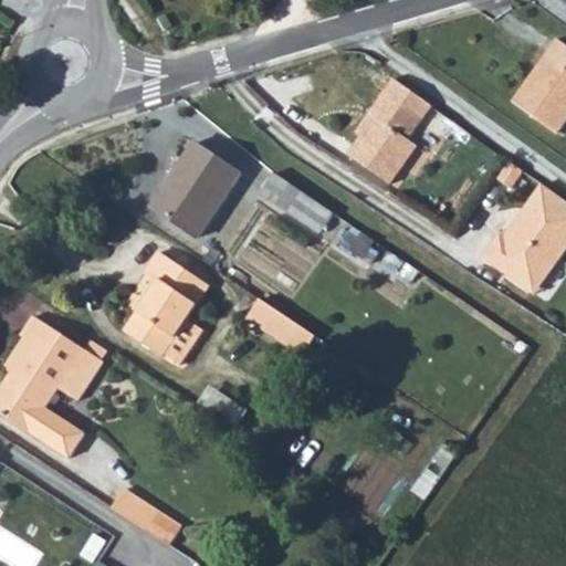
[(526,74),(507,102),(552,134),(565,114),(565,51),(551,40),(541,54),(545,58),(531,77),(526,74)]
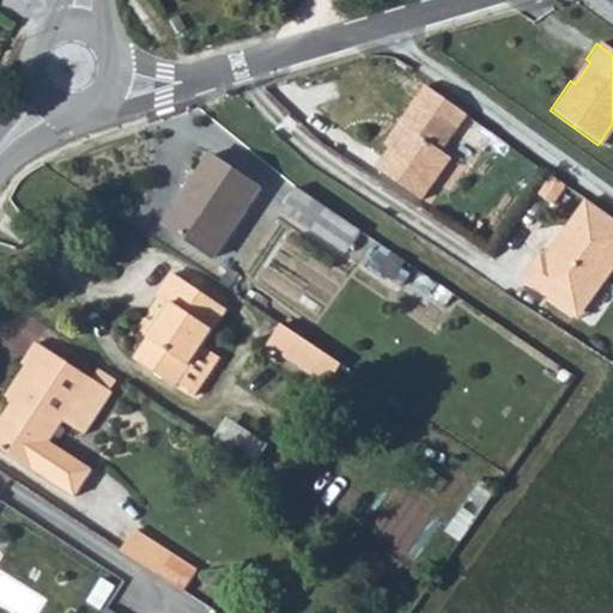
[(570,80),(575,84),(590,62),(586,59),(570,80)]
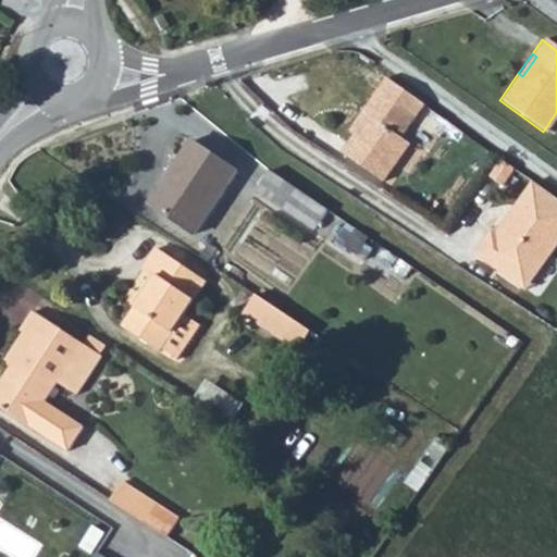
[(353,134),(339,151),(380,181),(406,146),(397,139),(421,106),(383,78),(358,113),(363,118),(353,134)]
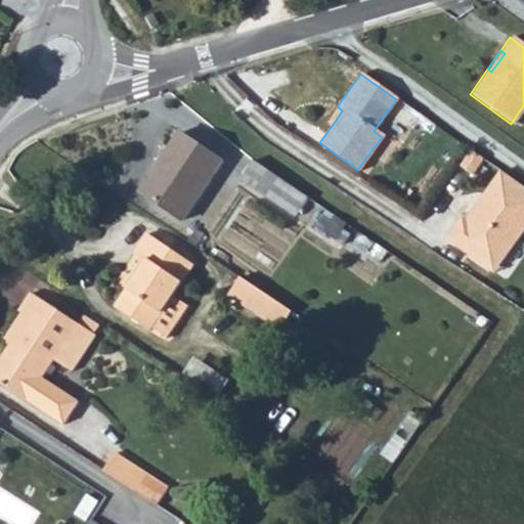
[(326,122),(332,126),(342,111),(337,106),(326,122)]
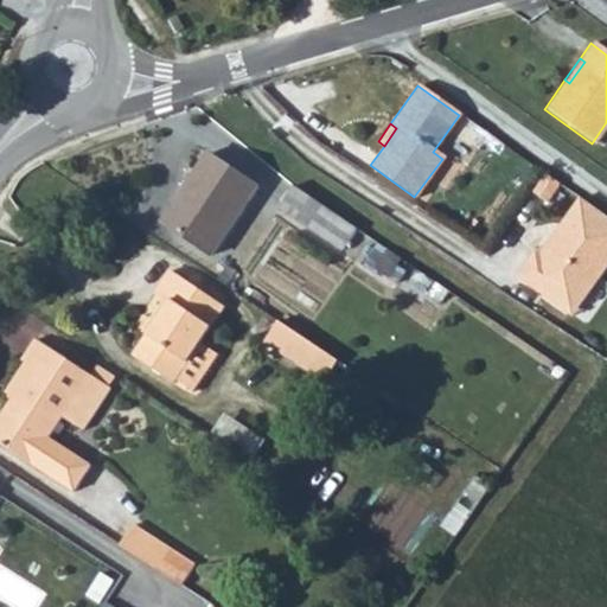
[(163,224),(210,257),(257,186),(210,154),(163,224)]
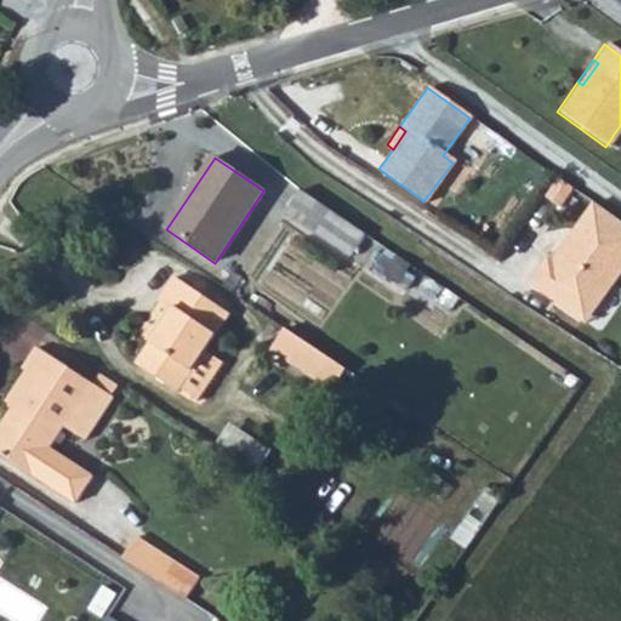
[(300,192),(286,212),(351,256),(365,235),(300,192)]
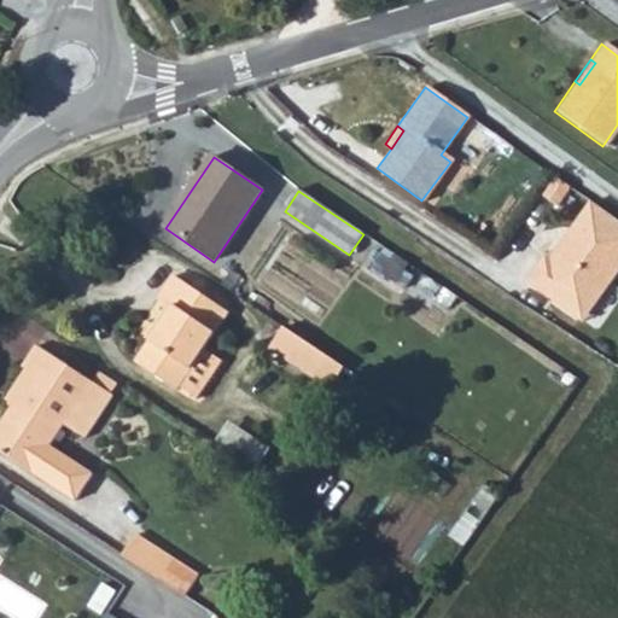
[(617,272),(617,225),(589,204),(549,262),(544,258),(525,284),(571,318),(583,302),(593,308),(617,272)]
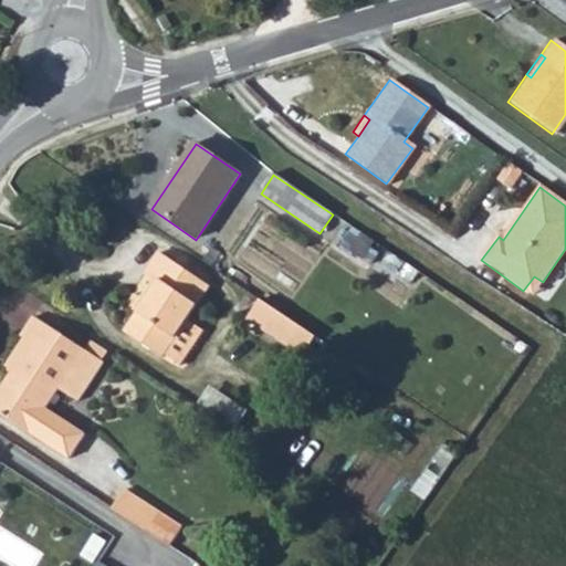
[(125,333),(160,356),(164,353),(180,363),(202,329),(187,318),(208,286),(159,254),(145,275),(157,284),(125,333)]
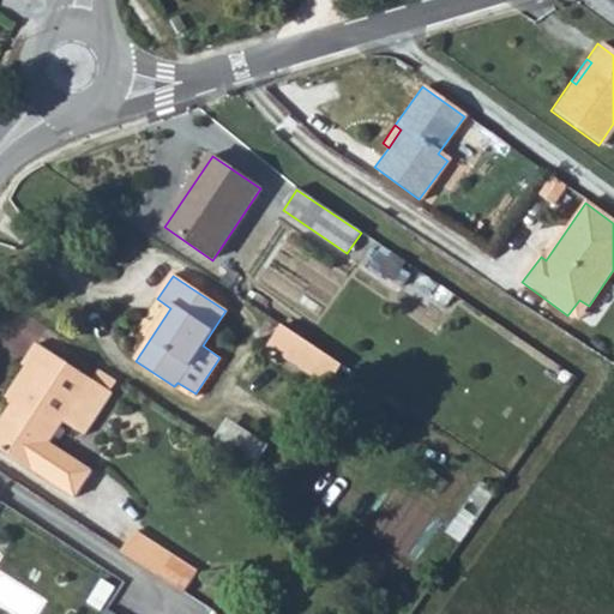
[(567,315),(578,321),(589,306),(579,300),(567,315)]
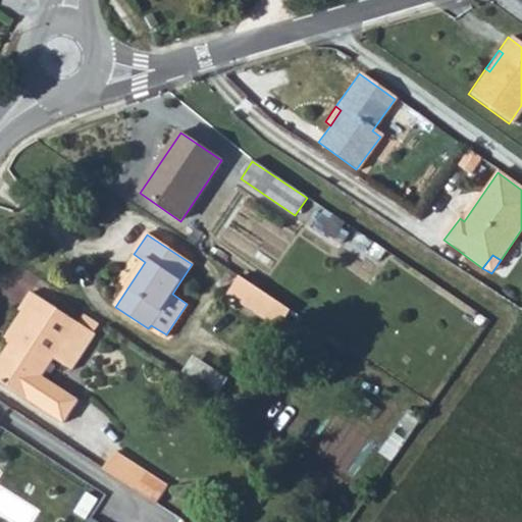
[(240,276),(228,294),(278,327),(291,310),(240,276)]
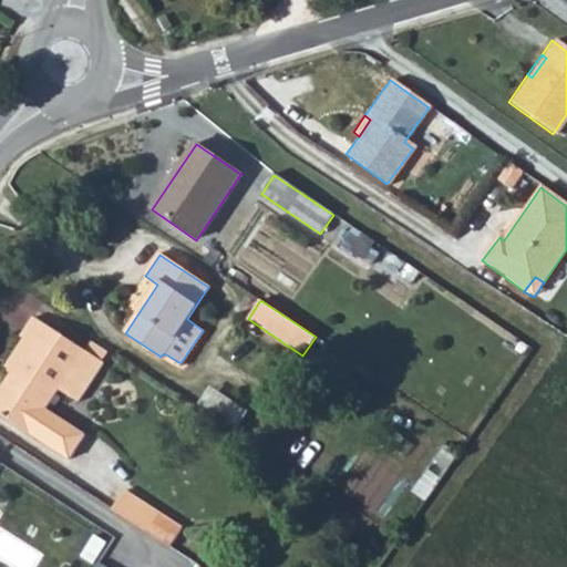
[(88,352),(37,319),(24,338),(31,343),(0,390),(0,412),(66,457),(81,436),(43,411),(59,388),(79,402),(104,364),(102,362),(88,352)]
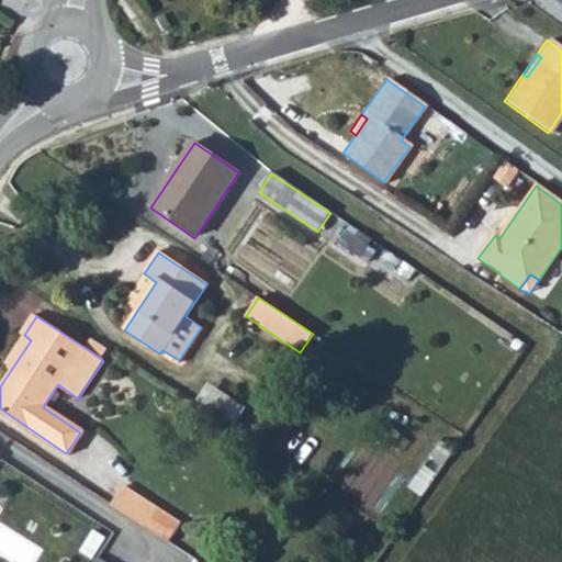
[(87,349),(101,359),(110,345),(96,336),(87,349)]
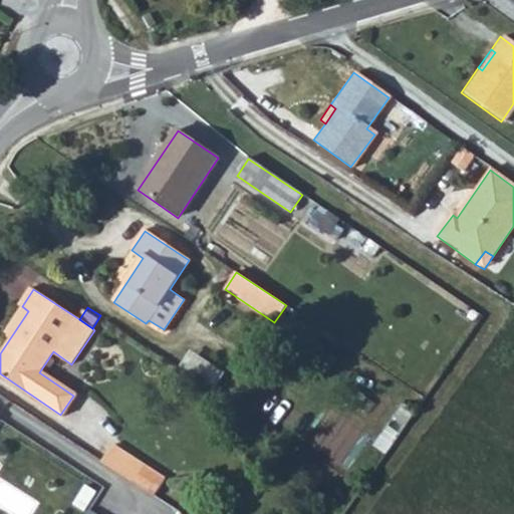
[(101,462),(157,496),(169,473),(113,445),(101,462)]
